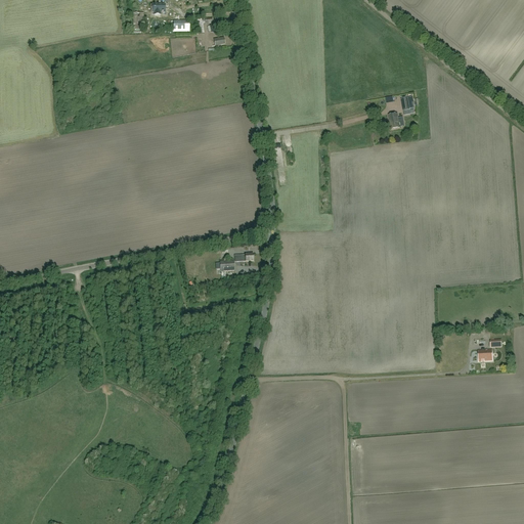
[(160,15),(160,13),(165,13),(165,5),(153,5),(153,13),(154,13),(154,15),(160,15)]
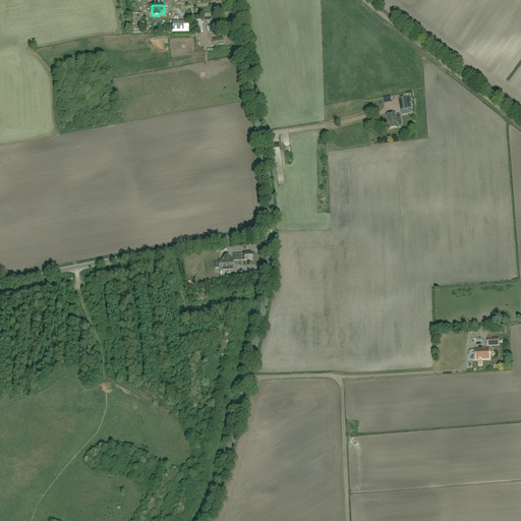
[(142,14),(132,14),(132,32),(142,32),(142,14)]
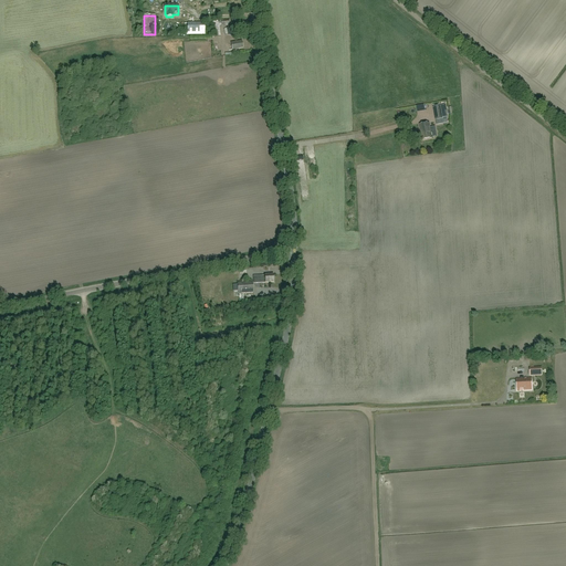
[(241,22),(231,24),(232,28),(227,28),(228,34),(242,32),(241,22)]
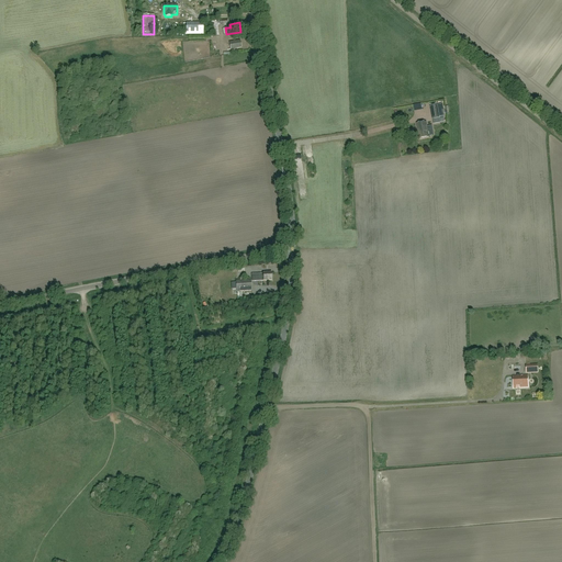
[(187,33),(203,33),(203,23),(187,23),(187,33)]
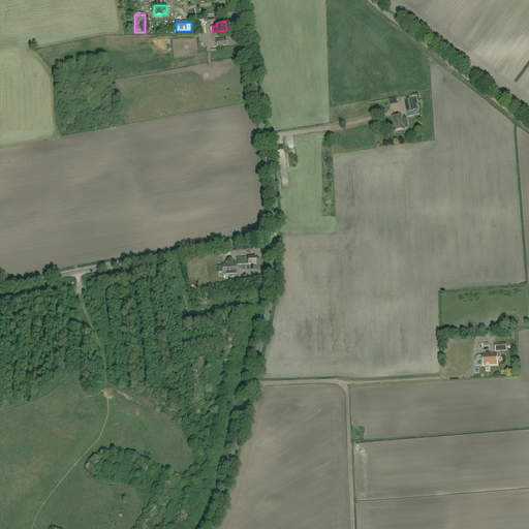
[(413,112),(411,99),(405,100),(407,113),(413,112)]
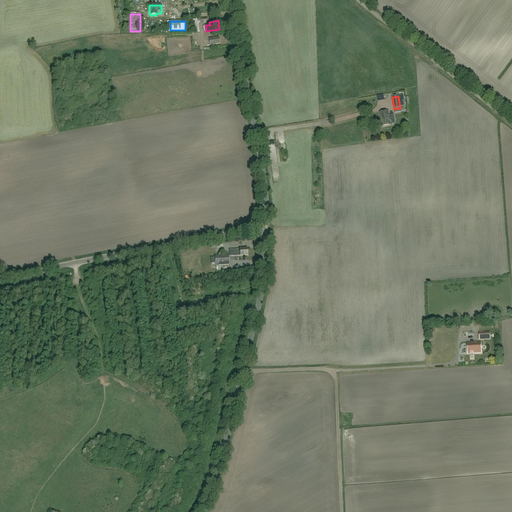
[(388,111),(379,113),(382,127),(391,125),(390,123),(391,123),(392,122),(391,120),(390,119),(388,111)]
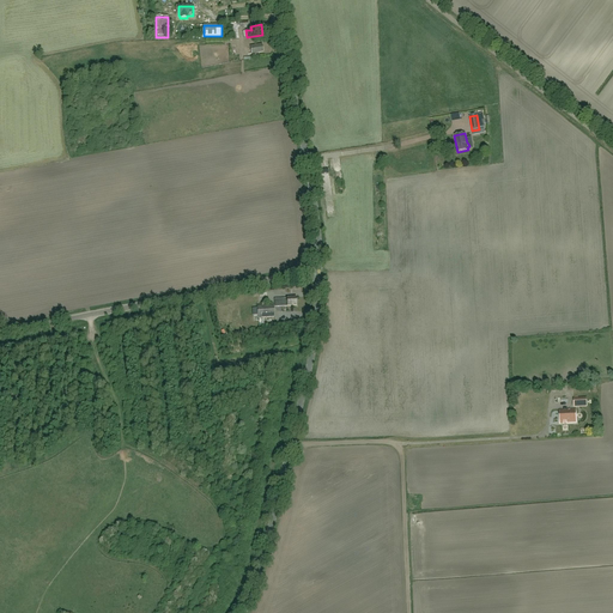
[(284,313),(283,307),(283,305),(287,305),(287,307),(297,305),(296,298),(287,298),(287,299),(283,299),(275,301),(275,313),(284,313)]
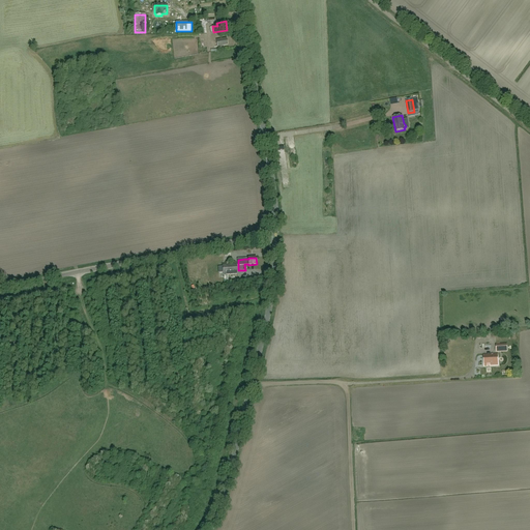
[(224,275),(237,274),(236,263),(224,264),(224,275)]
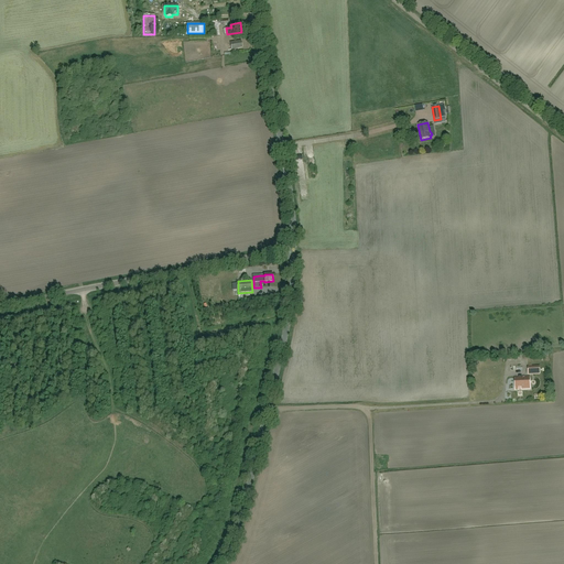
[(514,378),(516,389),(530,389),(530,377),(514,378)]
